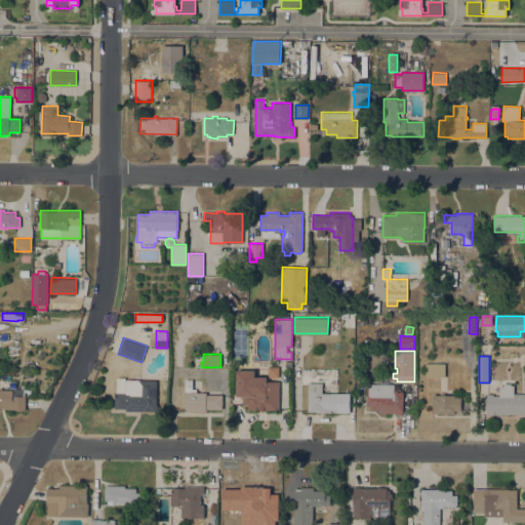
[(445,363),(445,376),(425,376),(426,363),(445,363)]
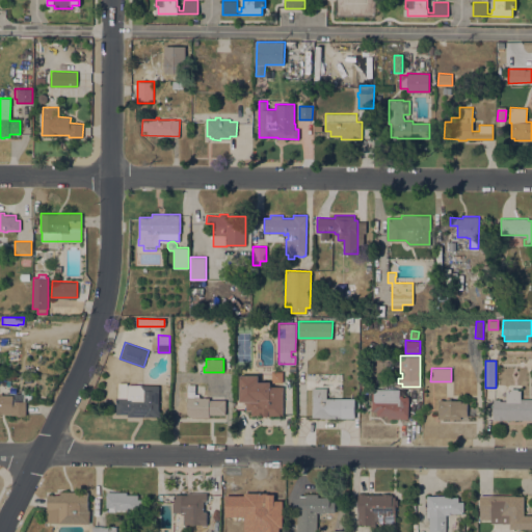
[(283,381),(271,381),(271,371),(283,371),(283,381)]
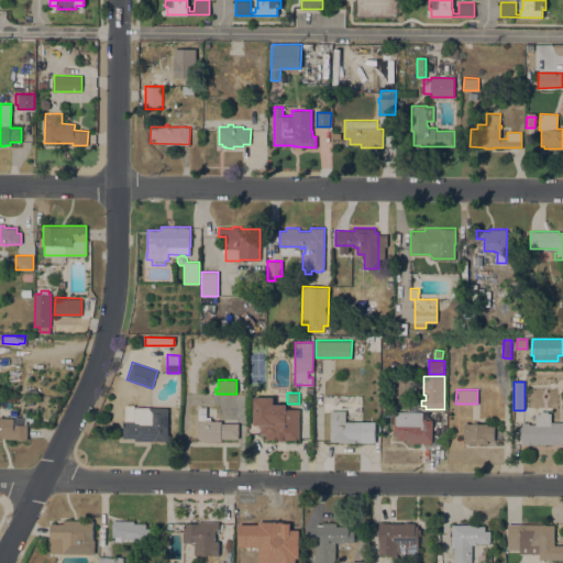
[(299,439),(266,439),(266,433),(260,433),(260,424),(254,424),(254,396),(273,396),(273,397),(274,397),(274,404),(286,404),(286,409),(299,409),(299,439)]
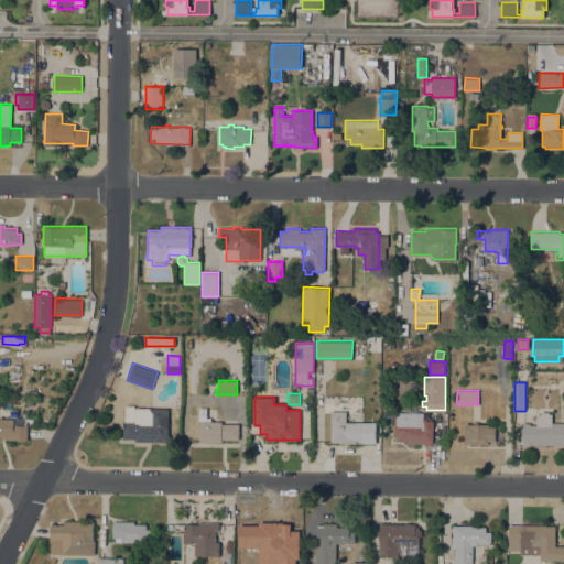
[(136,441),(136,438),(122,438),(122,421),(125,421),(126,405),(134,405),(134,408),(169,408),(167,435),(169,435),(169,442),(136,441)]
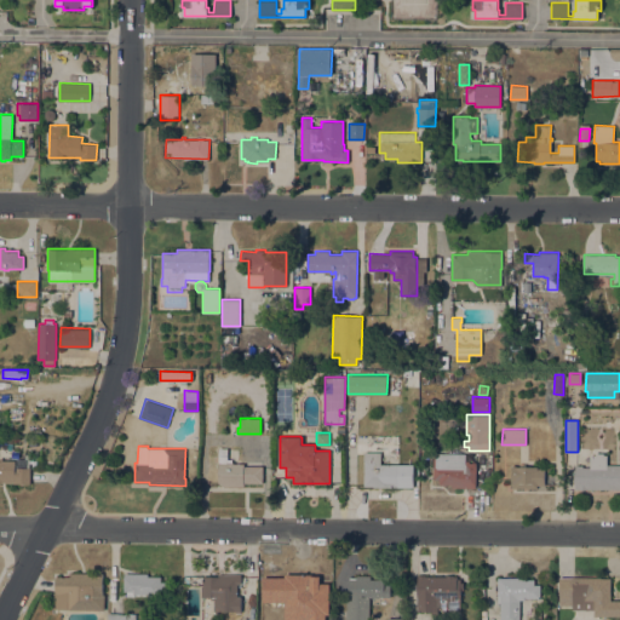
[(222,486),(222,483),(218,483),(218,448),(228,448),(228,459),(231,459),(231,461),(233,461),(233,463),(244,463),(244,466),(263,466),(263,483),(244,483),(244,486),(222,486)]
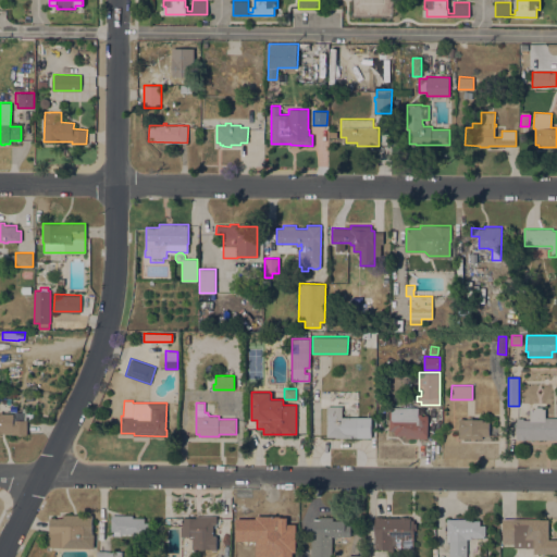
[(327,436),(327,413),(326,413),(326,406),(342,406),(342,417),(372,417),(371,437),(327,436)]
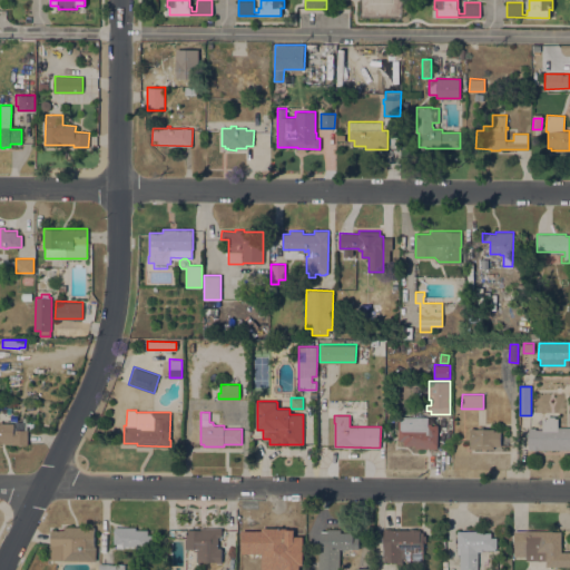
[(428,416),(428,423),(431,423),(431,425),(438,425),(438,449),(415,448),(415,445),(404,445),(404,440),(399,440),(399,416),(428,416)]
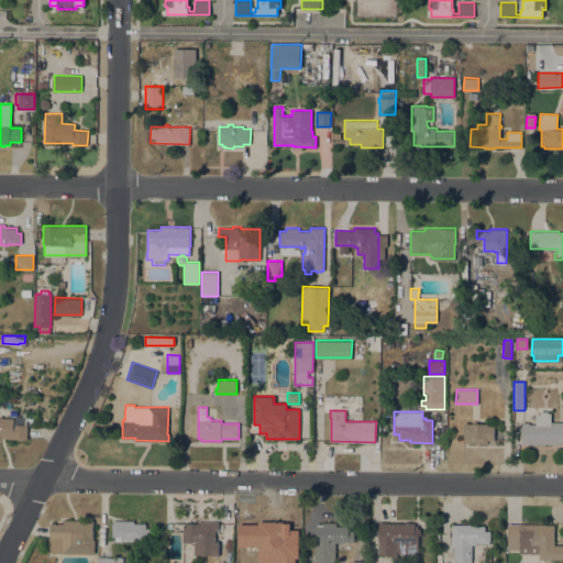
[(562,443),(522,443),(522,422),(529,422),(529,424),(536,424),(536,412),(540,412),(540,411),(548,411),(548,412),(551,412),(551,422),(562,422),(562,443)]
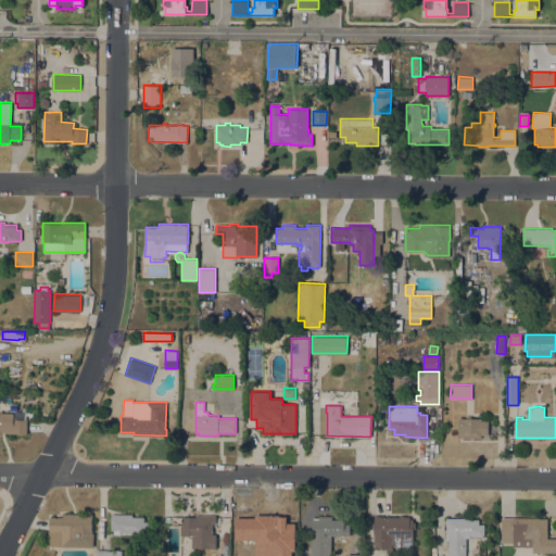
[(0,411),(2,411),(2,413),(13,413),(13,419),(27,419),(27,433),(12,433),(12,432),(0,431),(0,411)]
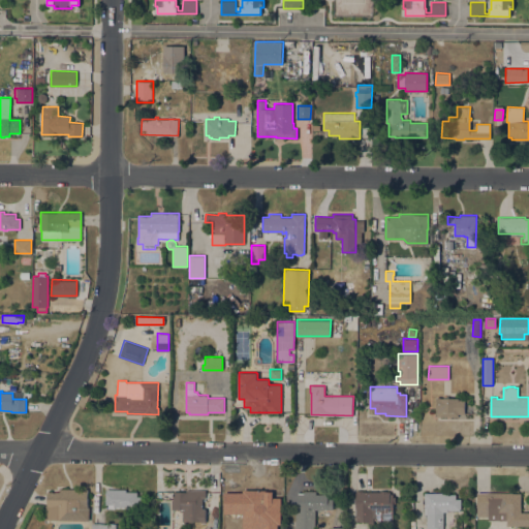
[(440,416),(436,416),(436,397),(439,397),(439,398),(458,398),(458,400),(464,400),(464,413),(458,413),(458,416),(440,416)]
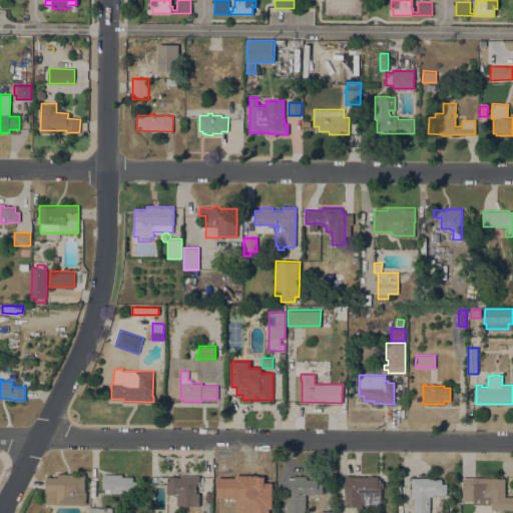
[(44,504),(44,490),(46,490),(46,477),(58,477),(58,474),(85,474),(85,492),(86,492),(86,504),(44,504)]
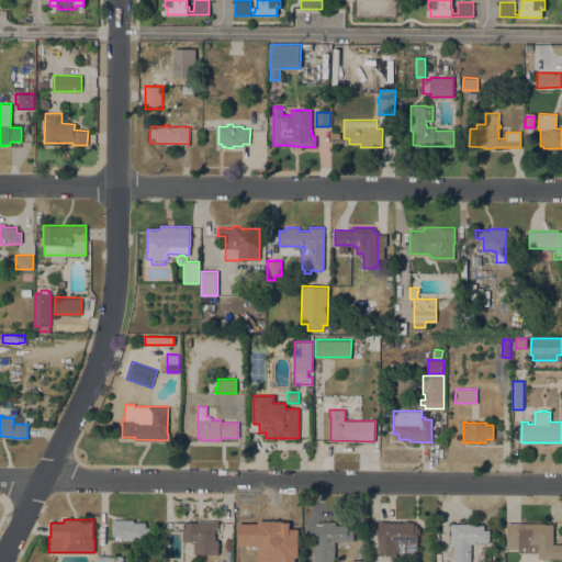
[(134,519),(134,523),(146,523),(146,527),(150,527),(150,538),(137,538),(137,540),(134,540),(134,538),(122,538),(122,540),(115,540),(115,536),(112,536),(112,523),(113,523),(113,519),(134,519)]
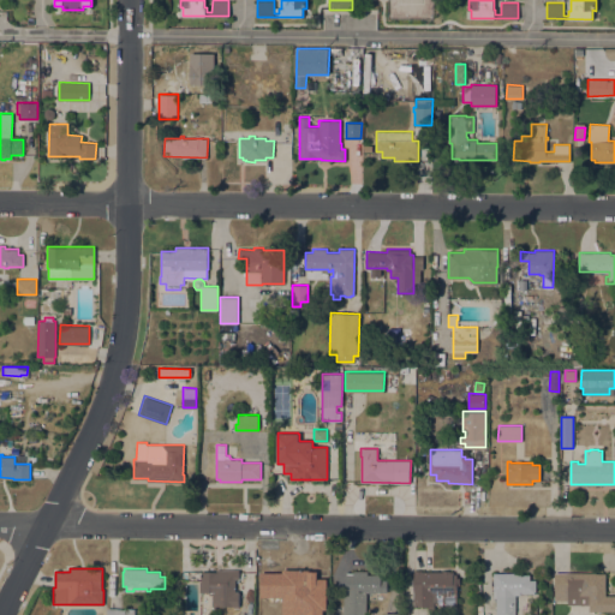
[(213,592),(210,592),(210,591),(199,592),(199,580),(201,580),(201,572),(216,571),(216,569),(239,569),(239,578),(234,578),(236,591),(238,591),(239,607),(234,607),(234,605),(213,605),(213,592)]
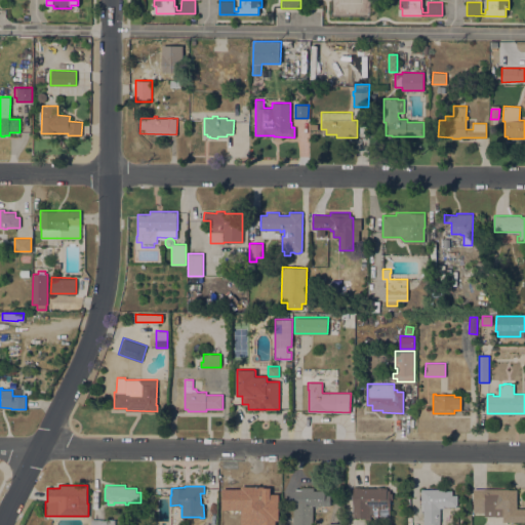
[(278,520),(250,520),(250,506),(234,506),(234,503),(223,503),(223,488),(241,489),(241,486),(260,486),(260,488),(265,488),(265,494),(279,494),(278,520)]
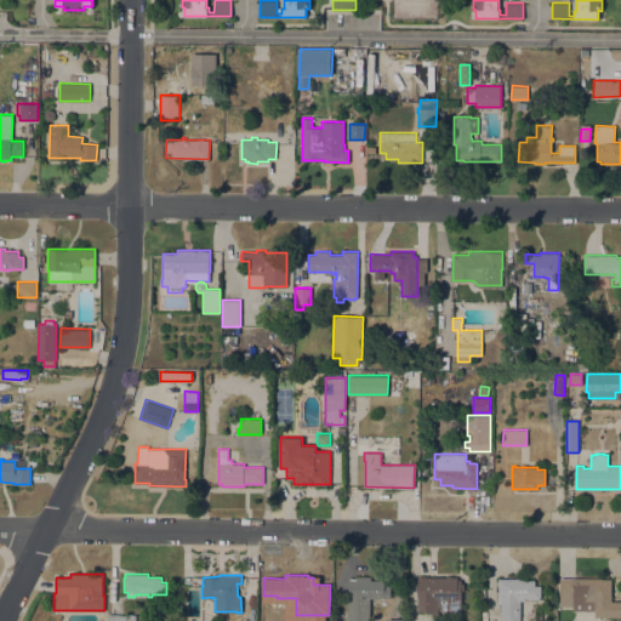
[(419,576),(419,575),(426,575),(426,576),(448,576),(448,575),(454,576),(457,576),(457,580),(462,580),(461,584),(465,584),(465,591),(462,591),(461,605),(439,604),(439,614),(432,614),(432,611),(417,611),(419,576)]
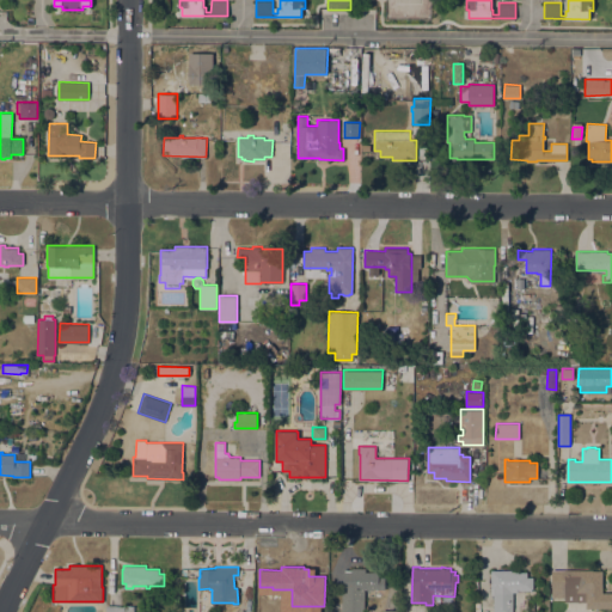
[(342,611),(342,588),(344,588),(344,570),(352,570),(352,568),(366,568),(366,571),(385,571),(385,589),(369,589),(369,591),(365,591),(365,611),(342,611)]
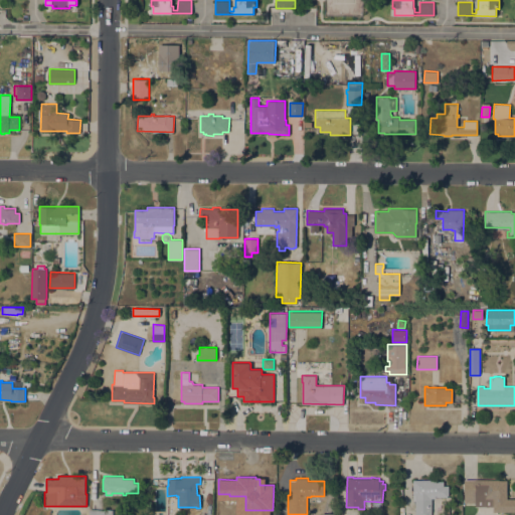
[(415,514),(415,500),(412,500),(413,479),(433,480),(433,481),(444,481),(444,485),(449,486),(449,495),(448,495),(448,497),(435,497),(435,498),(432,498),(432,514),(415,514)]
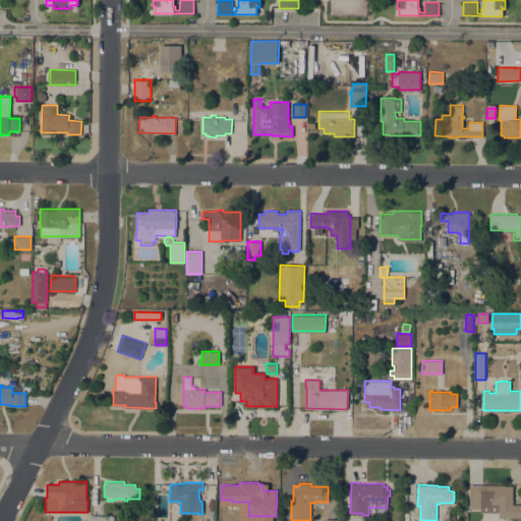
[(513,485),(513,504),(520,504),(520,517),(500,517),(500,513),(481,512),(481,508),(469,508),(470,484),(513,485)]
